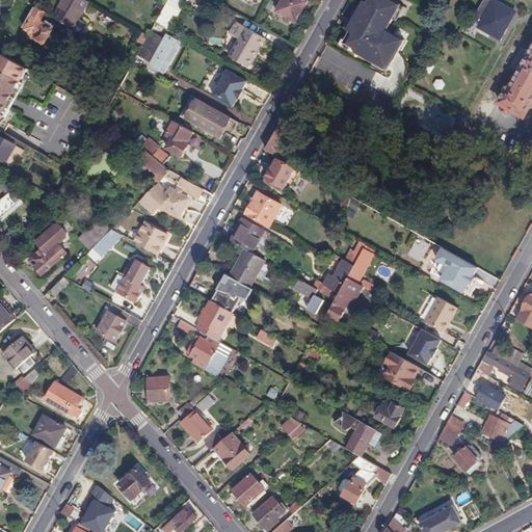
[(64,0),(65,1),(56,20),(69,26),(76,30),(90,3),(84,0),(64,0)]
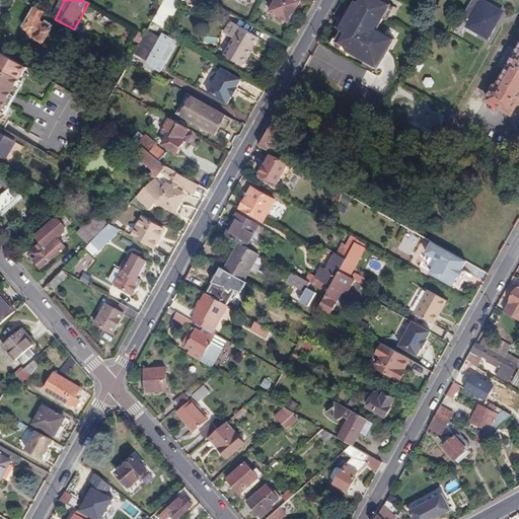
[(165,0),(161,8),(153,22),(162,27),(164,23),(168,25),(182,0),(165,0)]
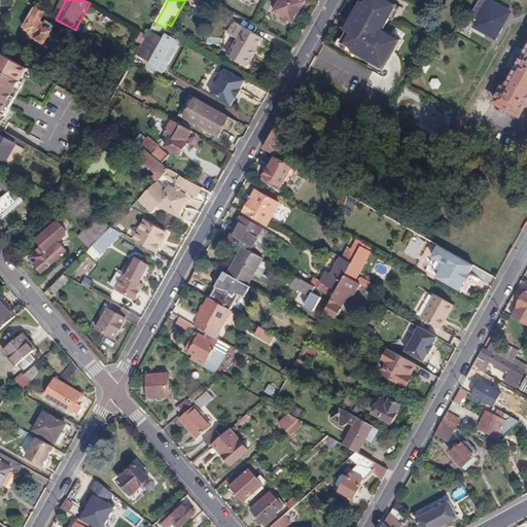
[(275,12),(294,24),(306,2),(301,0),(279,0),(281,1),(275,12)]
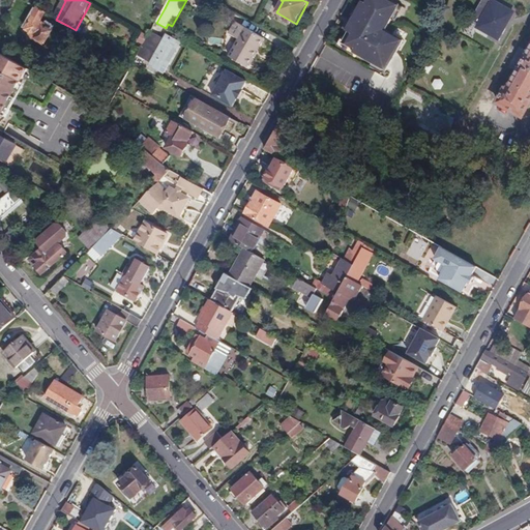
[(401,7),(387,0),(369,0),(369,1),(366,5),(363,4),(352,23),(348,32),(351,34),(347,41),(345,45),(357,52),(355,55),(360,58),(374,65),(387,72),(404,42),(386,32),(392,22),(401,7)]
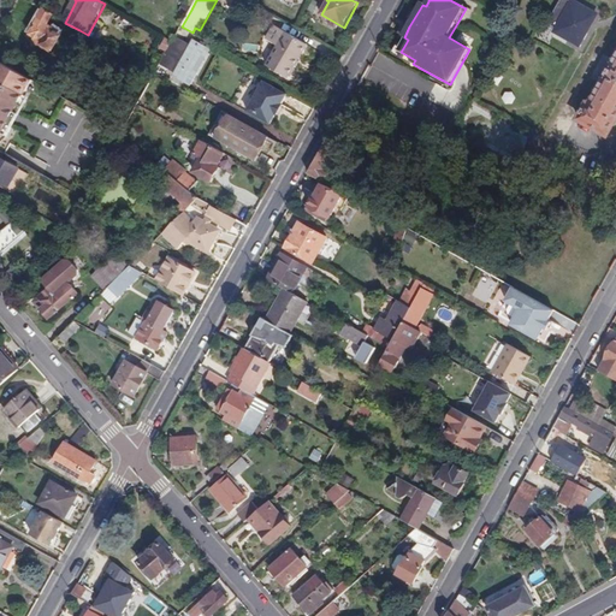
[(587,34),(598,16),(575,3),(574,3),(569,0),(563,0),(550,25),(558,31),(557,34),(581,47),(588,35),(587,34)]
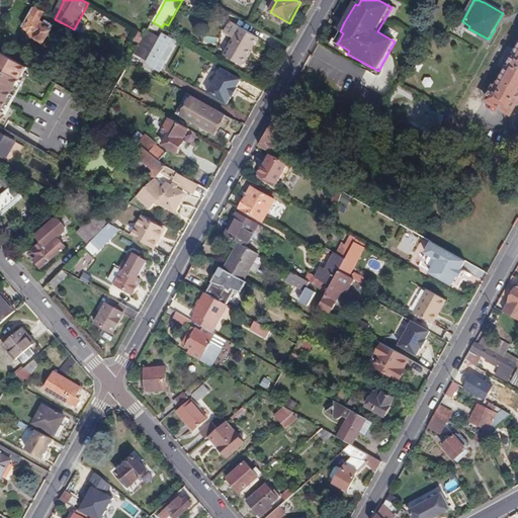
[(395,9),(392,7),(383,21),(386,23),(395,9)]
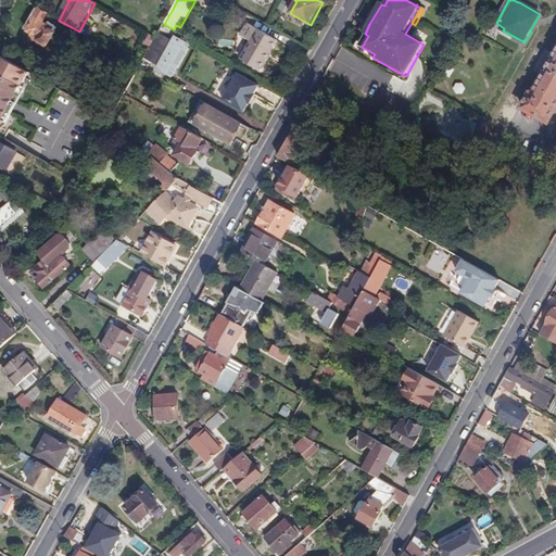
[(47,14),(40,10),(28,33),(40,39),(39,41),(47,47),(58,27),(49,22),(47,25),(42,23),(47,14)]
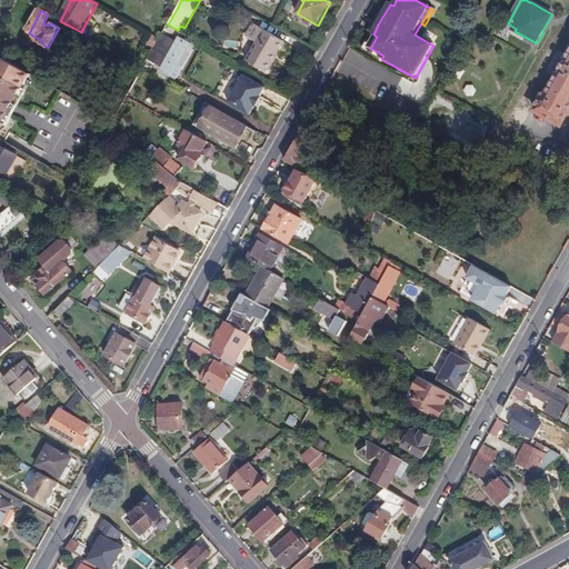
[(373,35),(378,25),(375,22),(369,32),(373,35)]
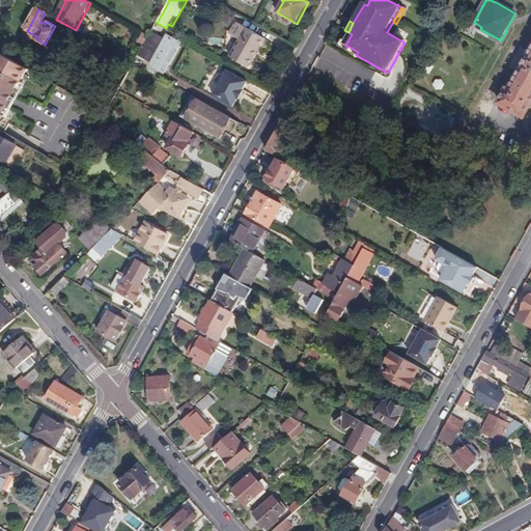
[(481,27),(474,22),(467,34),(474,38),(480,29),(481,27)]
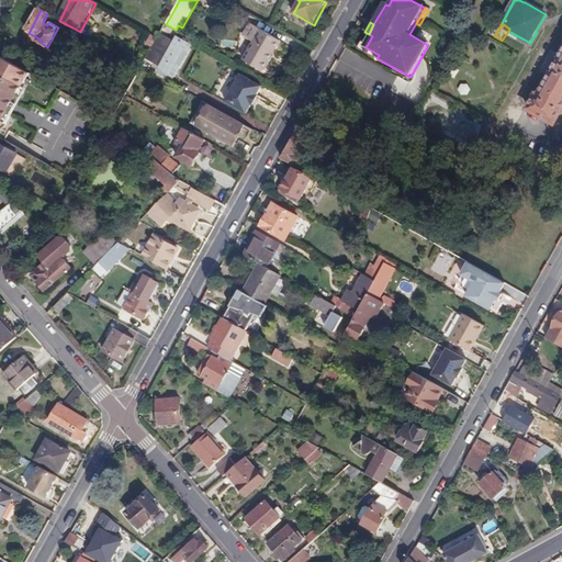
[(98,51),(101,44),(80,32),(72,27),(69,34),(98,51)]
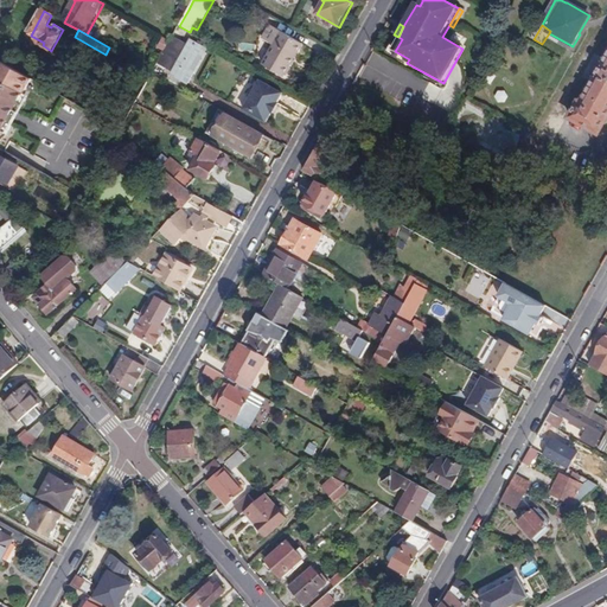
[(305,44),(278,30),(272,40),(278,44),(264,69),(285,80),(305,44)]
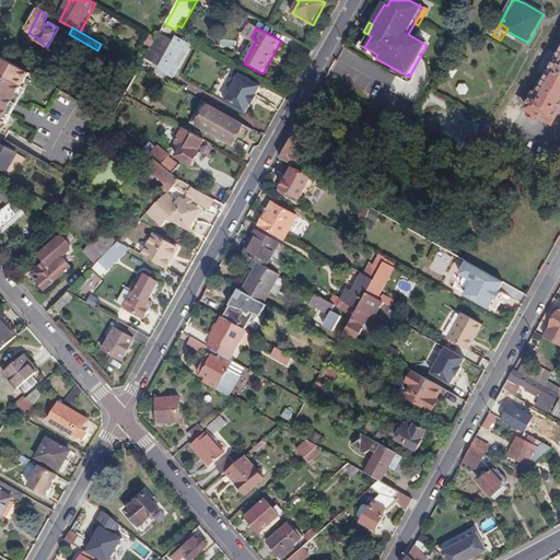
[(176,66),(188,44),(177,37),(160,69),(174,78),(179,67),(176,66)]
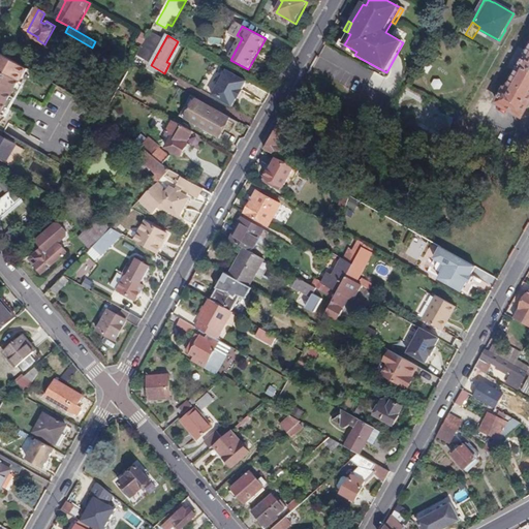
[(344,44),(346,41),(343,39),(338,48),(359,60),(360,58),(354,55),(356,52),(344,44)]
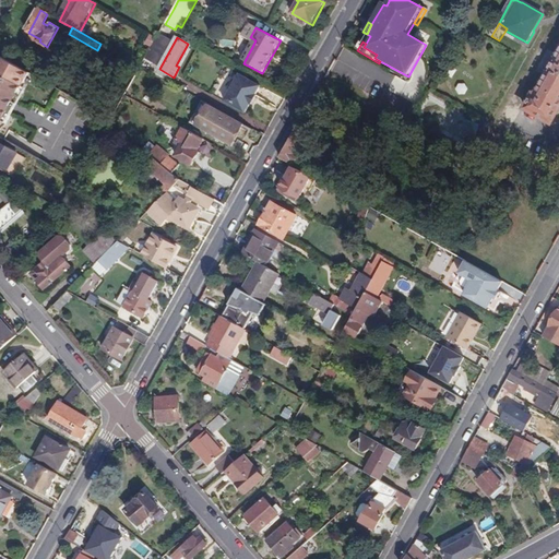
[(558,55),(557,60),(552,58),(546,70),(549,72),(536,95),(533,94),(524,110),(550,126),(558,109),(558,55)]
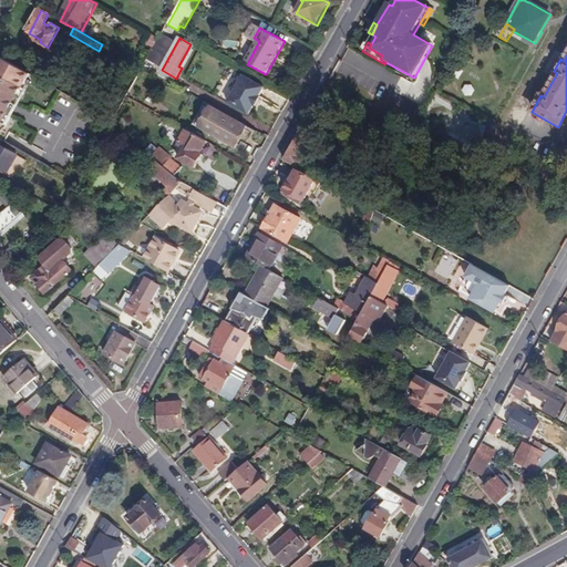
[(0,125),(1,123),(7,126),(12,115),(19,104),(13,102),(30,73),(1,58),(0,58),(0,125)]
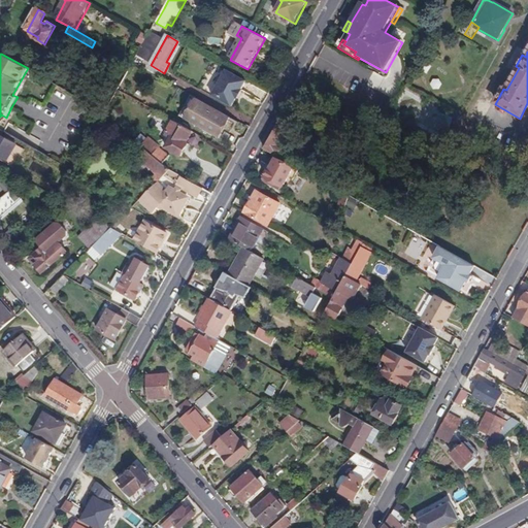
[(383,78),(386,72),(372,65),(369,70),(383,78)]
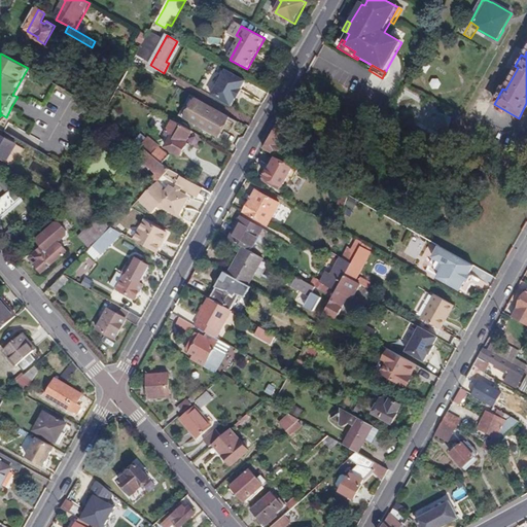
[(241,90),(245,81),(225,70),(221,78),(218,79),(215,84),(216,88),(211,95),(232,106),(236,98),(237,98),(242,90),(241,90)]
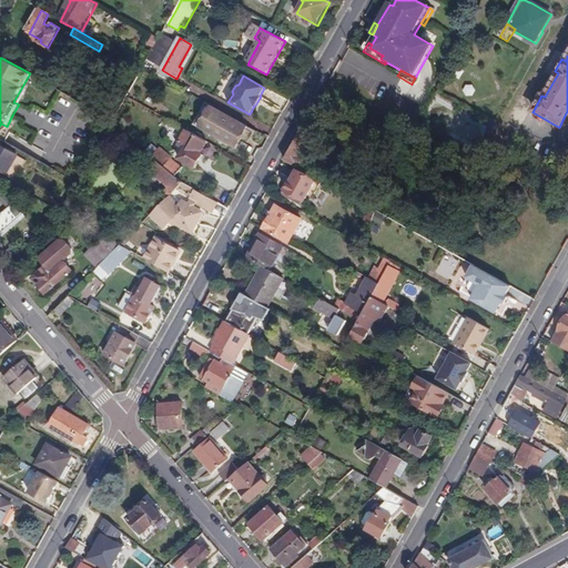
[(467,83),(463,92),(473,97),(476,88),(467,83)]
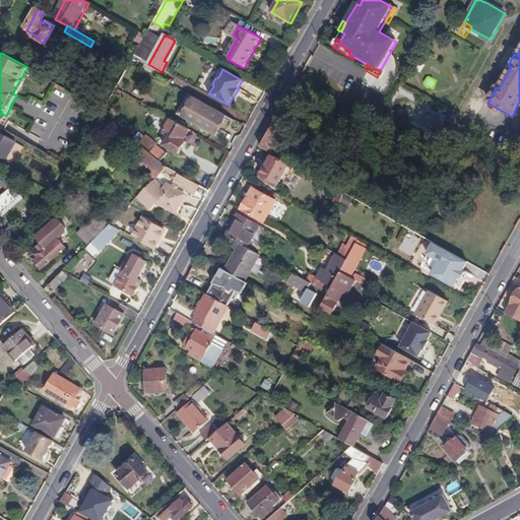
[(228,116),(189,94),(178,114),(216,136),(228,116)]
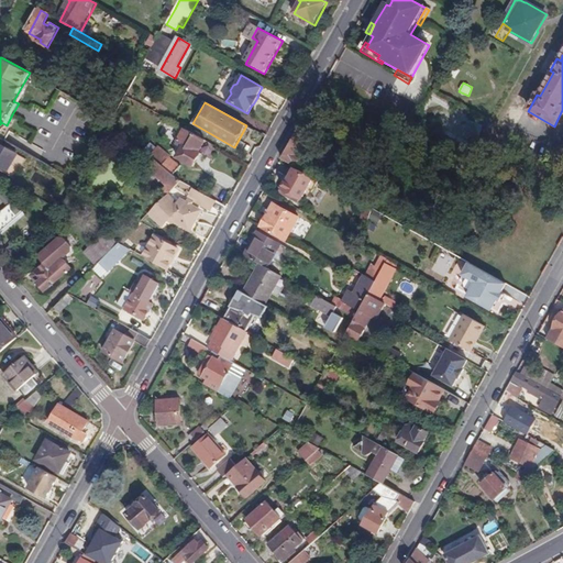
[(98,125),(102,117),(88,109),(83,118),(98,125)]
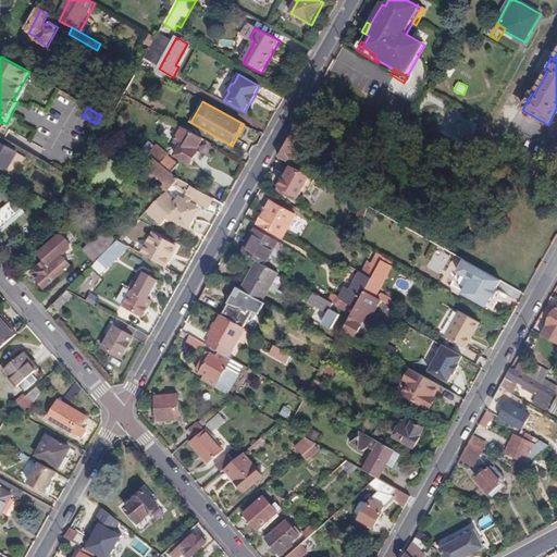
[(311,132),(298,124),(280,157),(293,164),(311,132)]
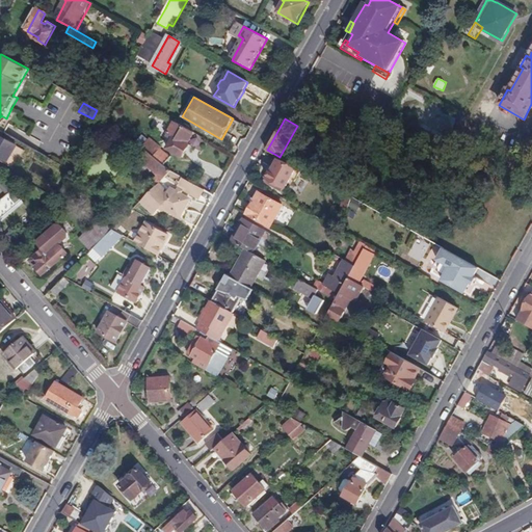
[(194,133),(170,120),(169,123),(174,125),(167,137),(173,140),(167,150),(183,158),(190,145),(188,144),(194,133)]
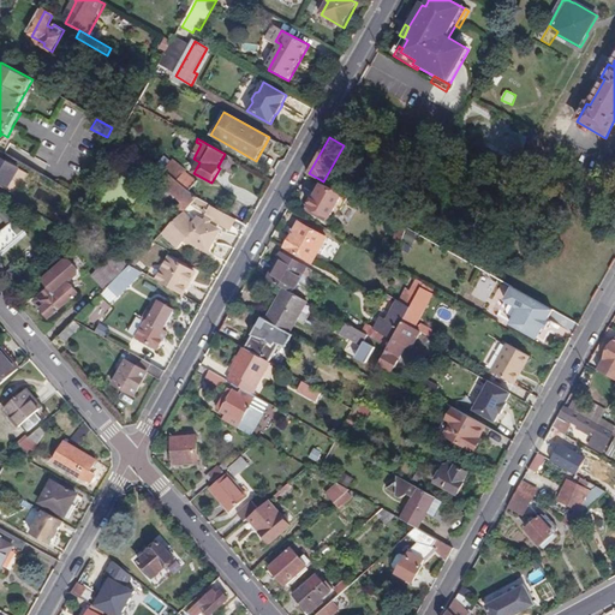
[(19,168),(0,157),(0,181),(10,187),(19,168)]
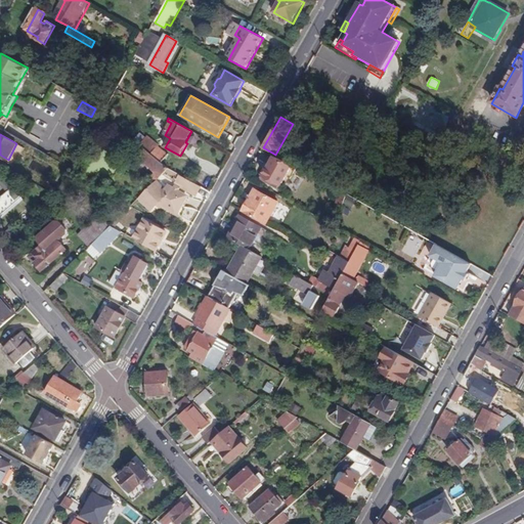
[(147,137),(141,145),(162,163),(168,156),(158,147),(159,146),(147,137)]
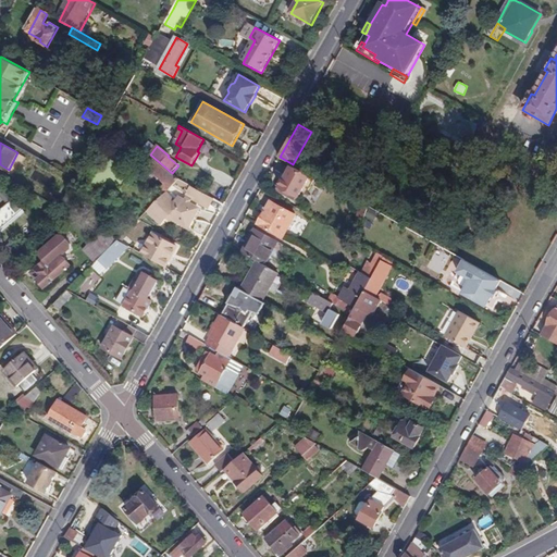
[(150,155),(144,149),(137,156),(165,183),(159,189),(164,195),(180,180),(172,173),(150,155)]
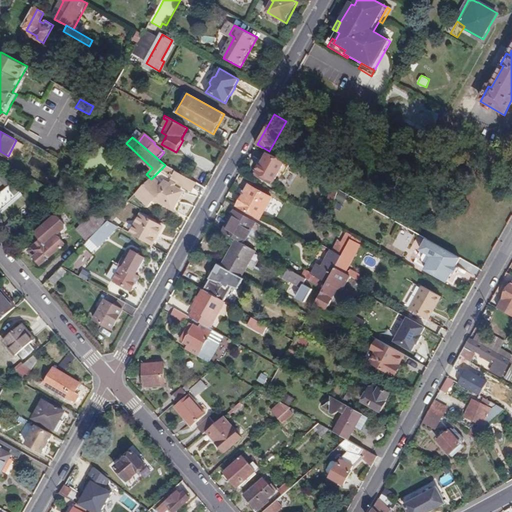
[(286,164),(268,155),(259,172),(276,182),(286,164)]
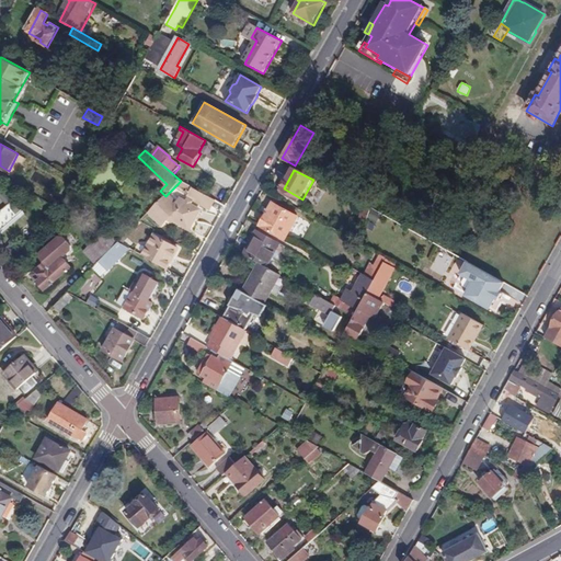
[(209,208),(215,199),(193,187),(189,195),(209,208)]
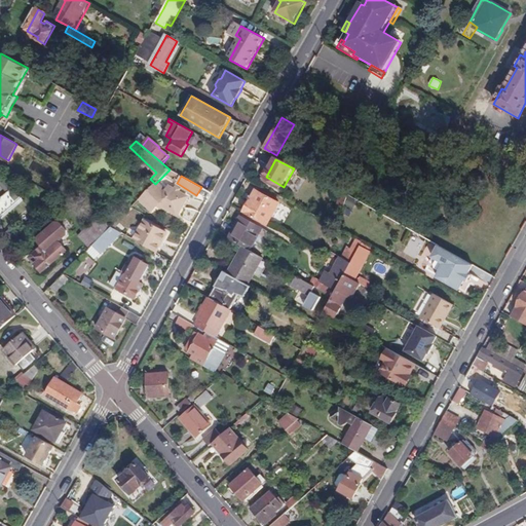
[(67,181),(61,191),(65,193),(71,183),(67,181)]
